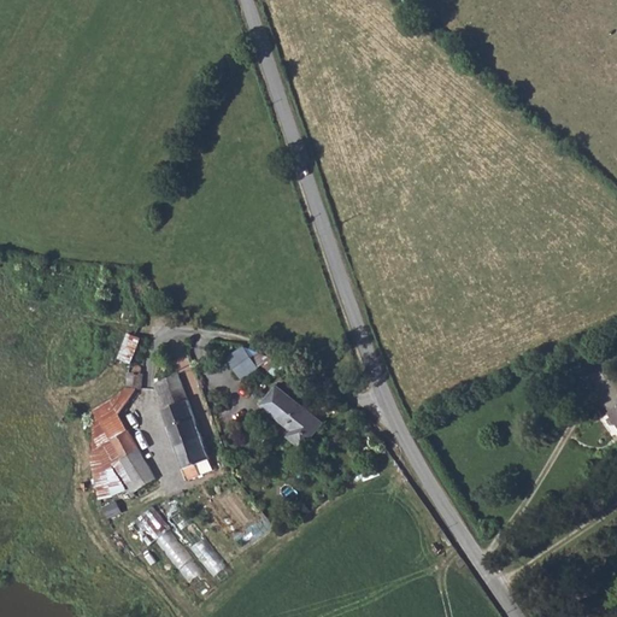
[(257,368),(242,346),(227,357),(241,378),(257,368)]
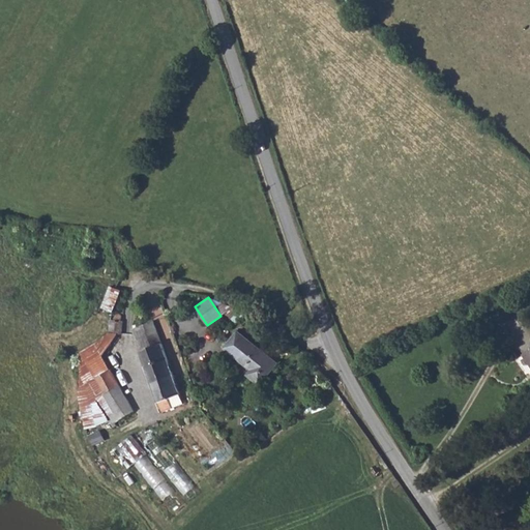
[(104,317),(113,320),(122,314),(118,313),(107,310),(104,317)]
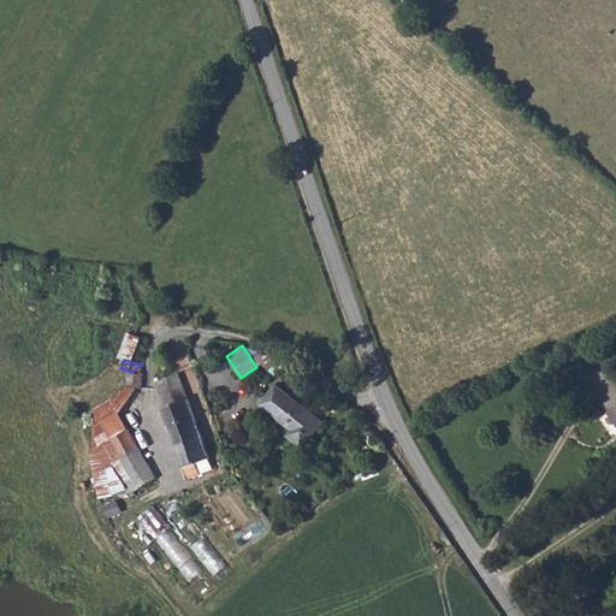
[(131,372),(129,385),(142,388),(146,374),(147,372),(143,369),(142,365),(131,372)]
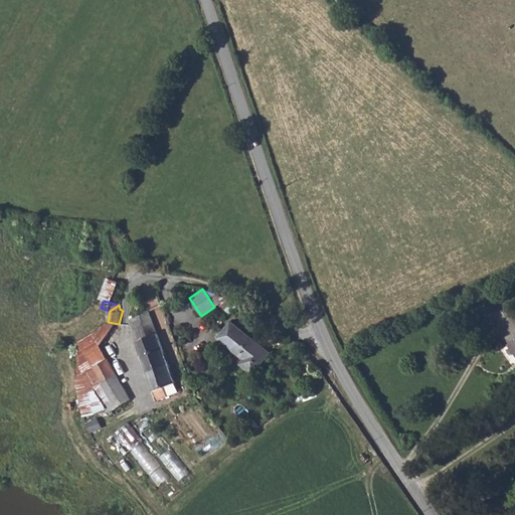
[(150,313),(131,319),(160,400),(169,397),(165,388),(175,384),(150,313)]
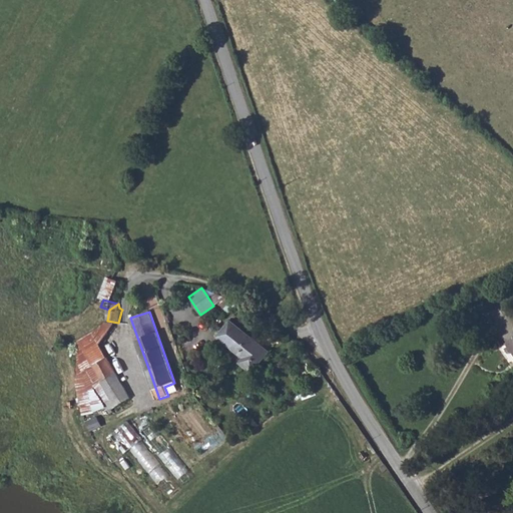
[(271,349),(229,321),(218,338),(246,357),(242,362),(255,371),(271,349)]
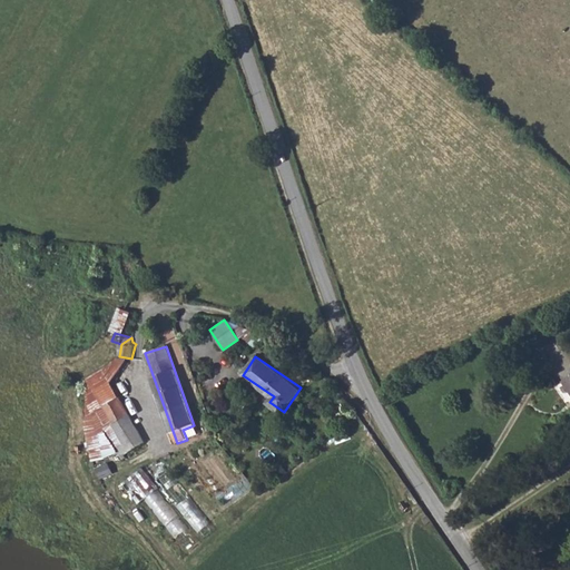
[(118,391),(107,395),(110,395),(112,401),(104,406),(112,424),(124,444),(118,449),(125,460),(128,459),(127,454),(144,444),(146,448),(154,442),(149,435),(141,438),(119,400),(121,397),(118,391)]
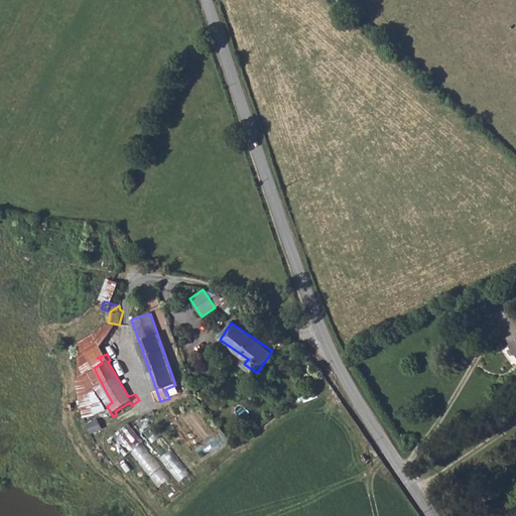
[(133,423),(161,457),(171,448),(143,415),(133,423)]
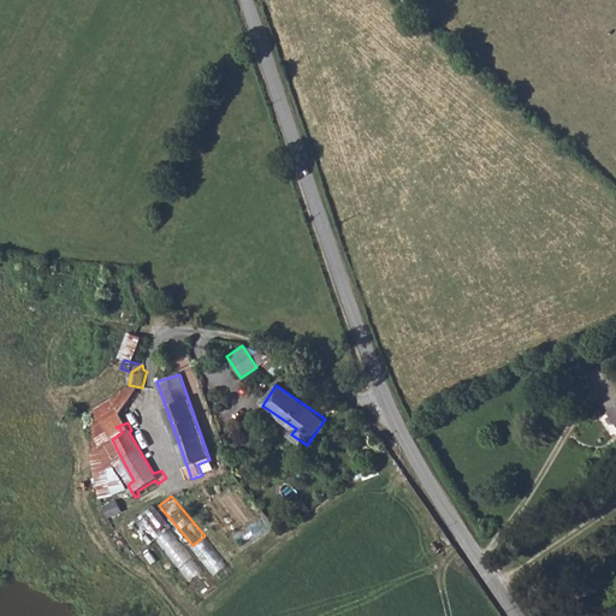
[(108,515),(122,511),(119,499),(106,502),(108,515)]
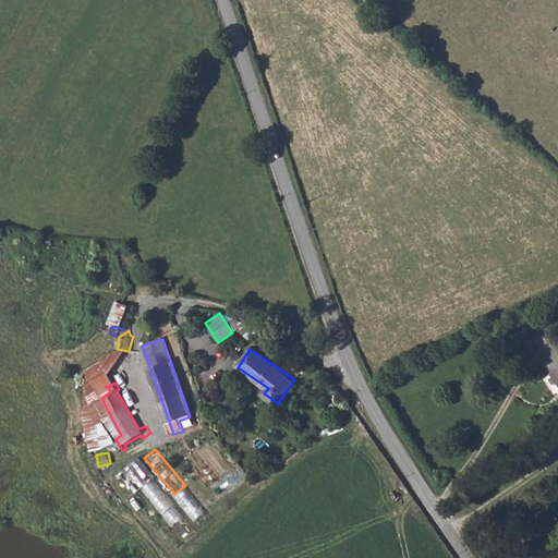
[(137,459),(120,474),(136,493),(142,487),(161,509),(173,499),(137,459)]
